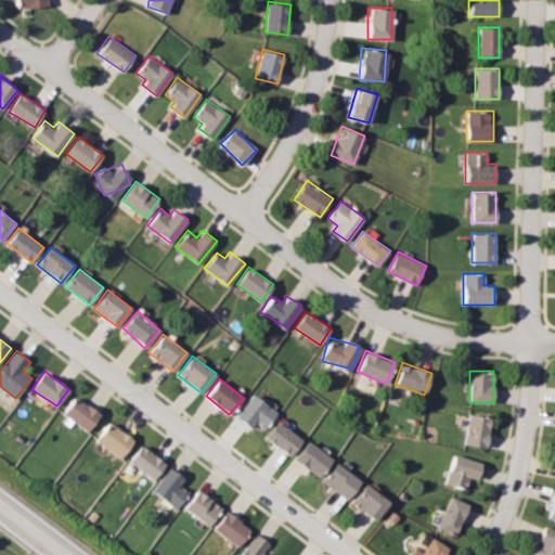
[(258,434),(275,413),(254,394),(235,413),(258,434)]
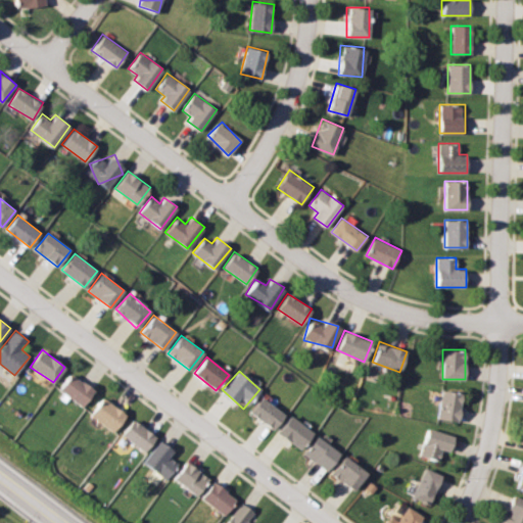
[(83,407),(94,390),(70,373),(58,389),(83,407)]
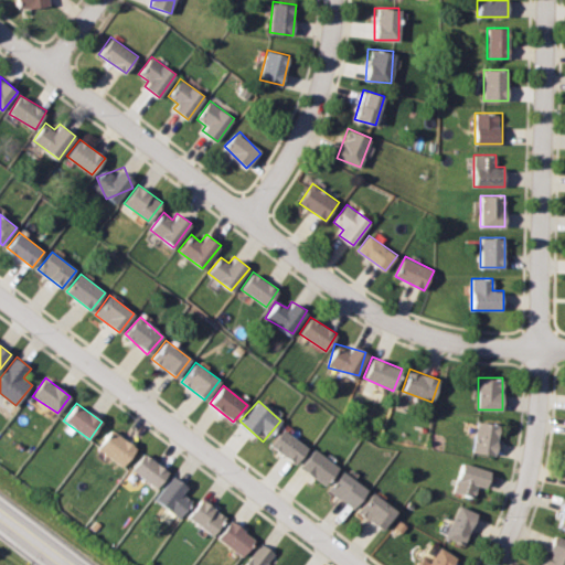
[(497,422),(472,423),(475,455),(498,454),(497,422)]
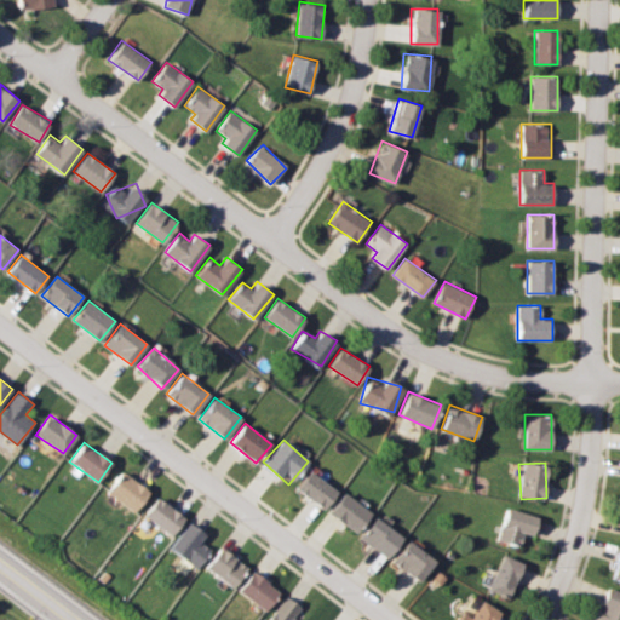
[(149,493),(122,470),(107,491),(133,512),(149,493)]
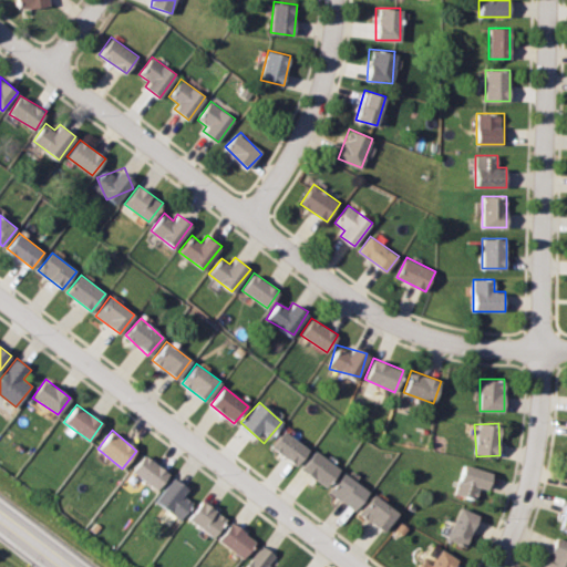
[(271,446),(296,465),(308,450),(284,430),(271,446)]
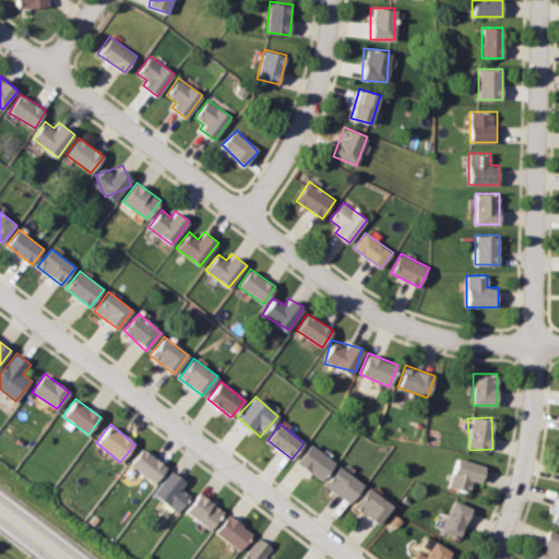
[(296,460),(319,480),(333,464),(311,443),(296,460)]
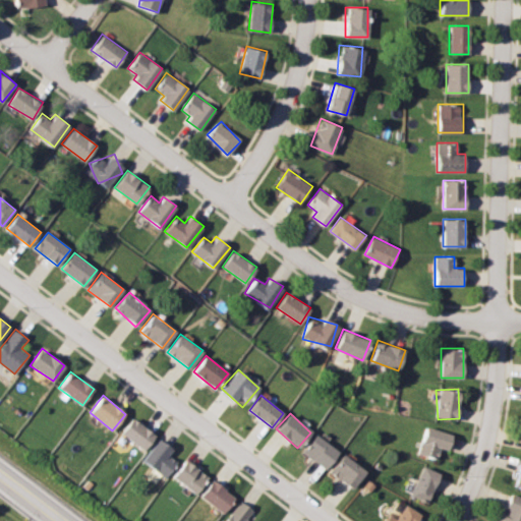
[(155,436),(132,416),(120,430),(143,450),(155,436)]
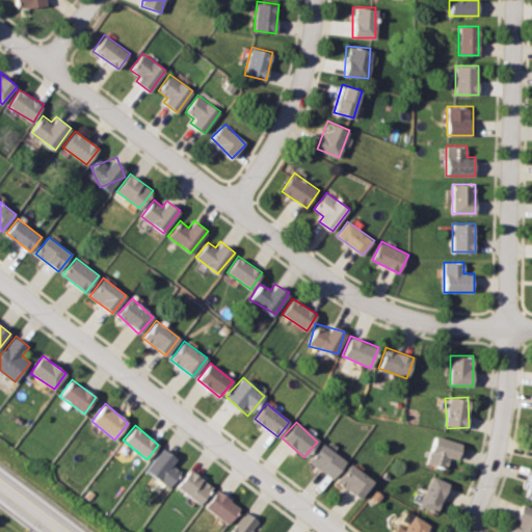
[(457,460),(461,443),(433,435),(425,463),(444,469),(447,458),(457,460)]
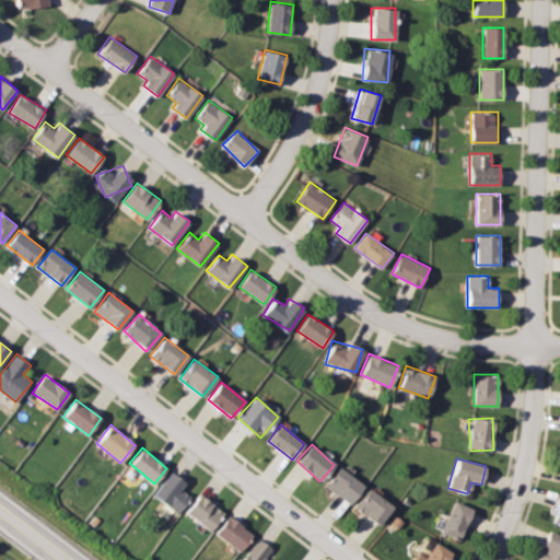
[(363,485),(338,467),(324,487),(350,504),(363,485)]
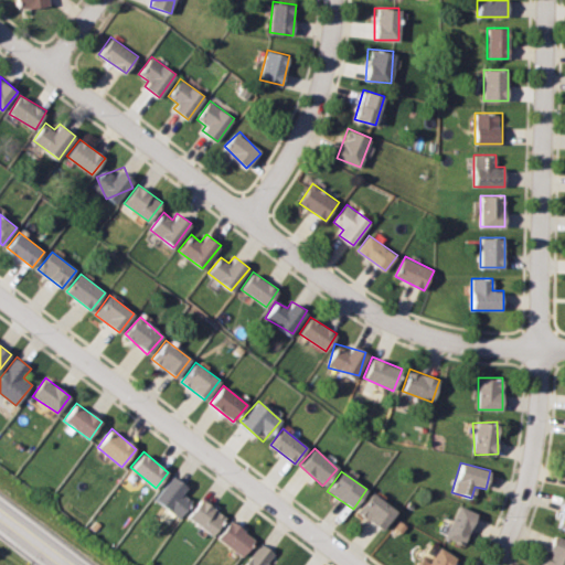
[(189,483),(168,475),(156,503),(182,514),(189,499),(183,496),(189,483)]
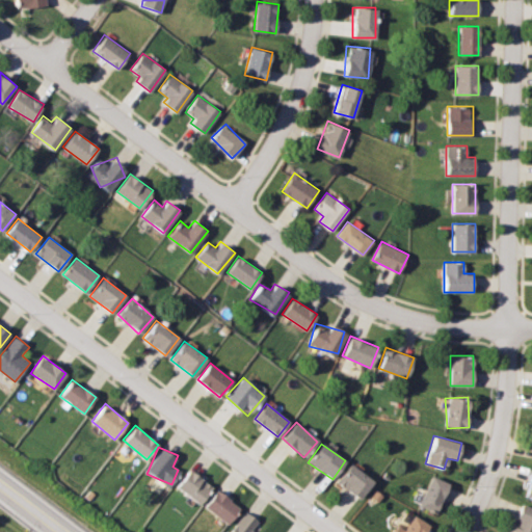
[(358,499),(372,482),(350,463),(336,481),(358,499)]
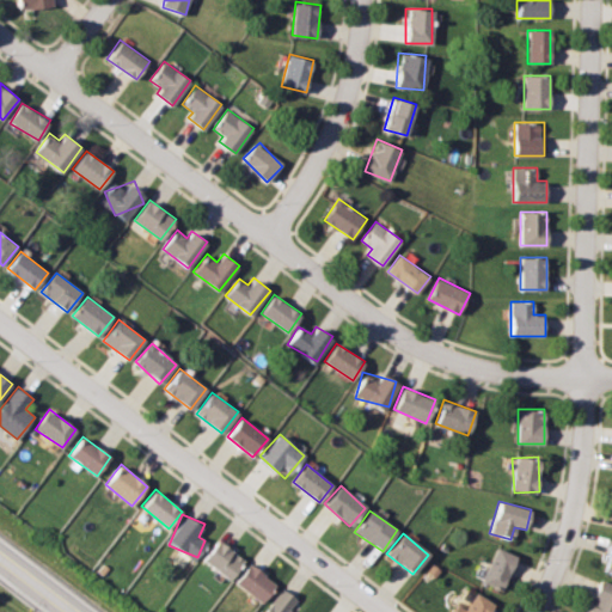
[(611,539),(607,538),(599,570),(611,573),(611,539)]
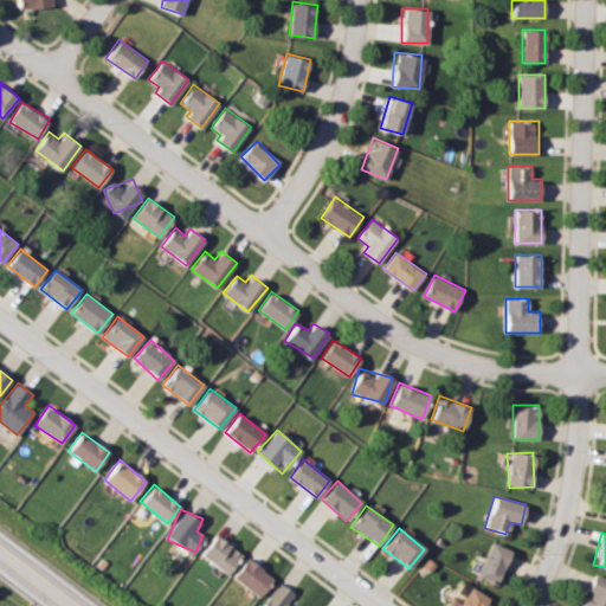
[(242,554),(216,534),(200,553),(226,574),(242,554)]
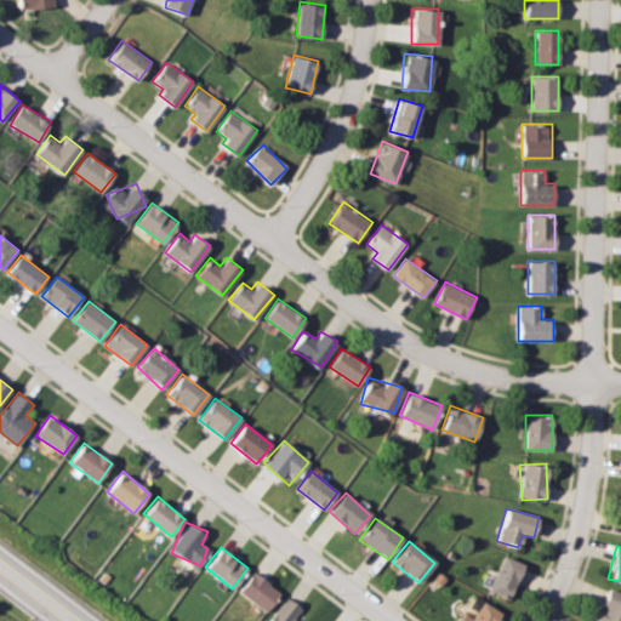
[(510,600),(523,564),(501,556),(488,592),(510,600)]
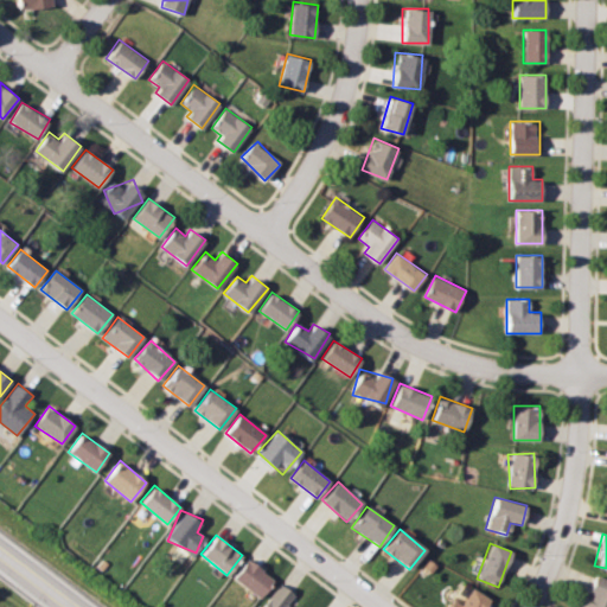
[(259,598),(274,580),(247,558),(232,577),(259,598)]
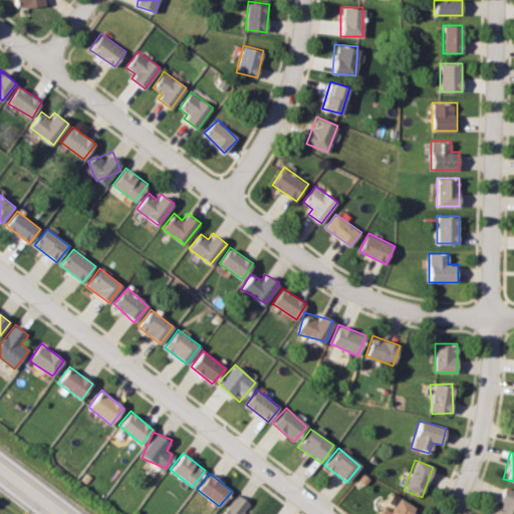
[(513,513),(513,492),(503,487),(492,512),(496,513),(513,513)]
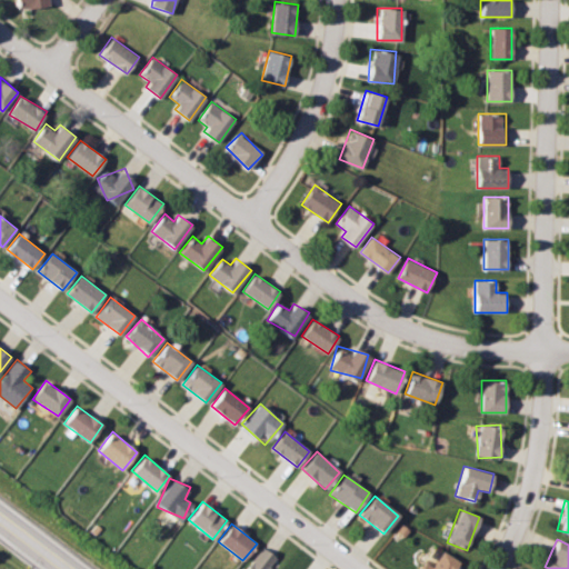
[(243,568),(270,568),(269,568),(277,558),(262,547),(243,568)]
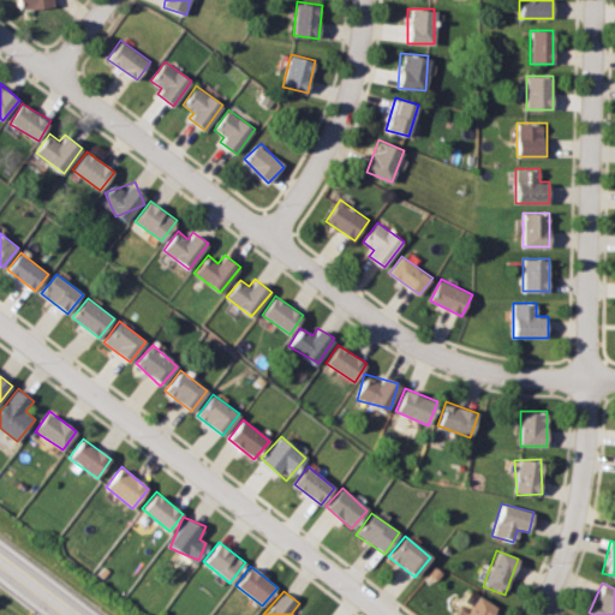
[(464,614),(491,614),(496,608),(477,596),(464,614)]
